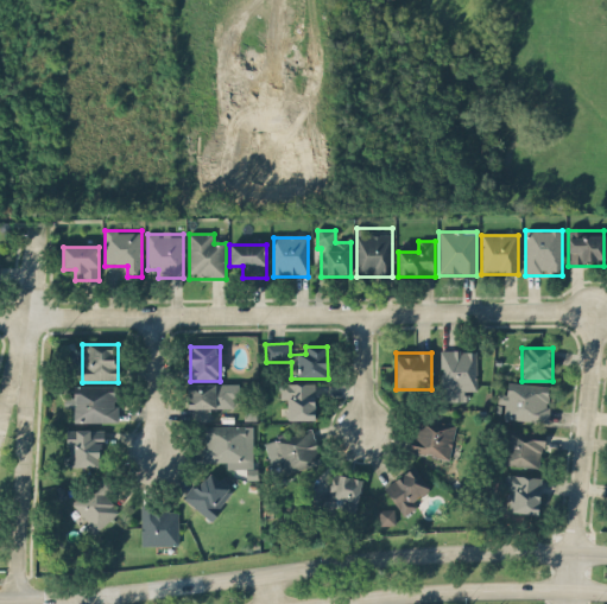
[(441,402),(463,402),(463,392),(476,392),(476,353),(441,353),(441,402)]
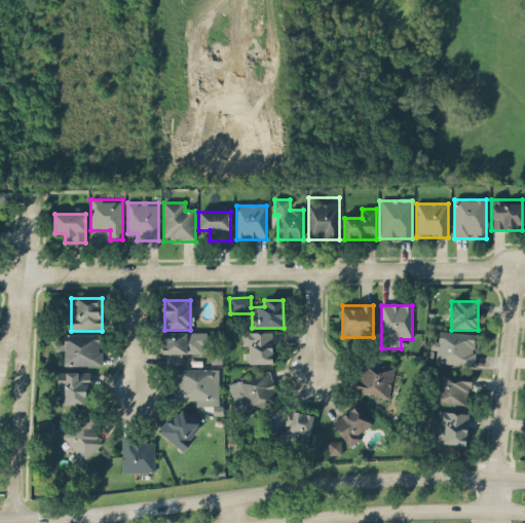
[(475,367),(477,335),(440,333),(439,342),(432,342),(430,352),(436,352),(435,364),(475,367)]
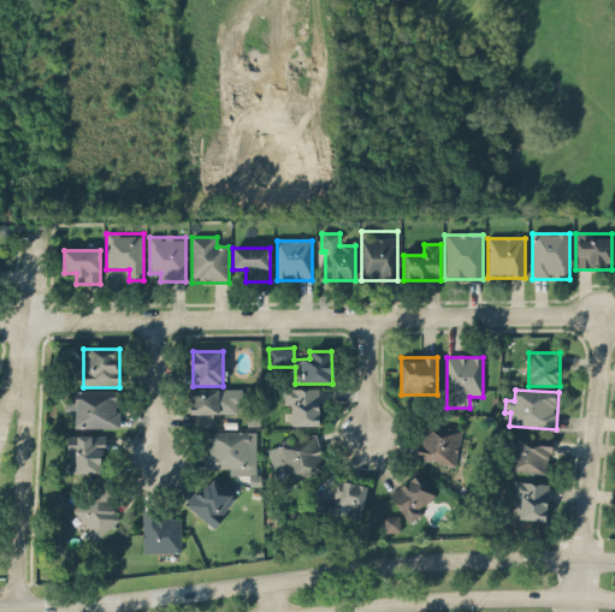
[(191,427),(219,427),(219,391),(191,391),(191,427)]
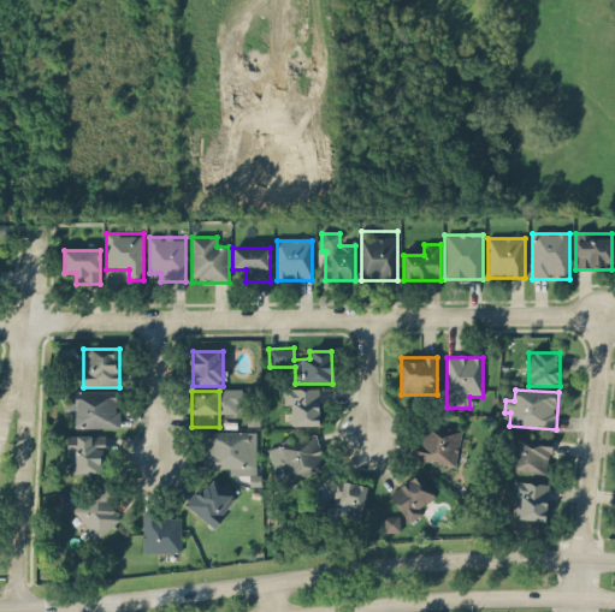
[(320,391),(285,391),(285,415),(294,415),(294,426),(320,426),(320,391)]
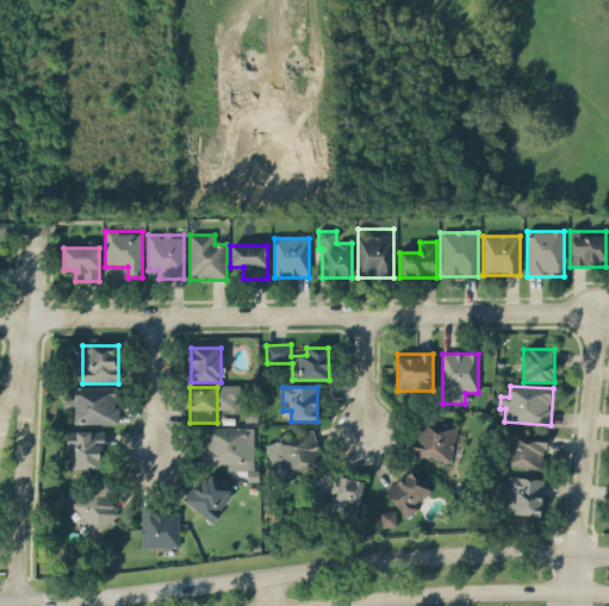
[(74,425),(118,425),(118,389),(74,389),(74,425)]
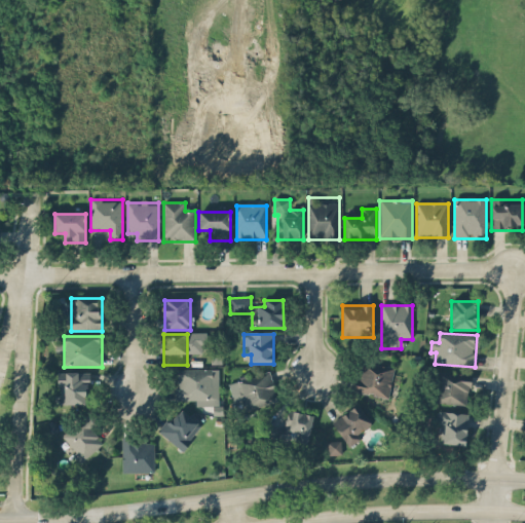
[(354,394),(388,400),(395,369),(361,362),(354,394)]
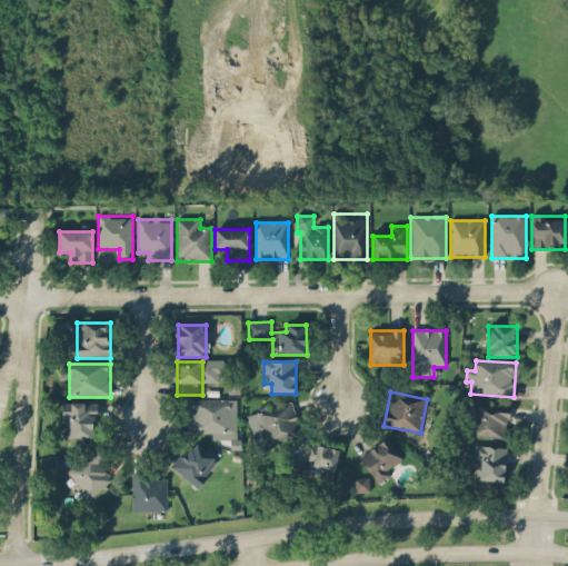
[(211,440),(237,440),(237,409),(229,409),(229,400),(189,400),(189,435),(211,435),(211,440)]
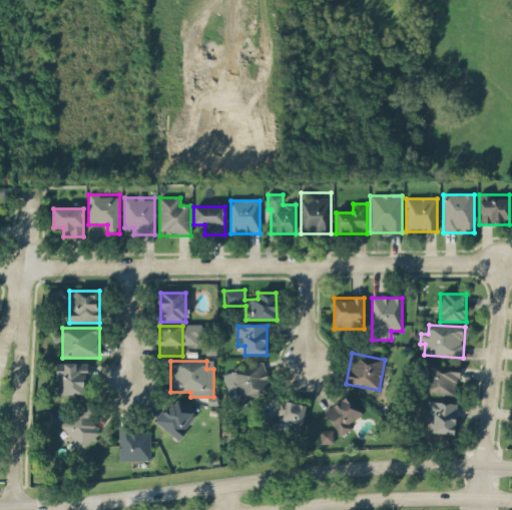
[(271,393),(263,363),(222,374),(228,395),(237,393),(239,402),(271,393)]
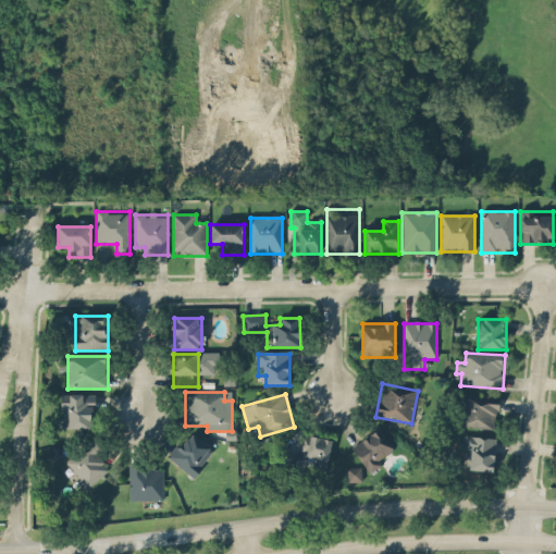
[(458,428),(497,431),(501,398),(461,394),(458,428)]
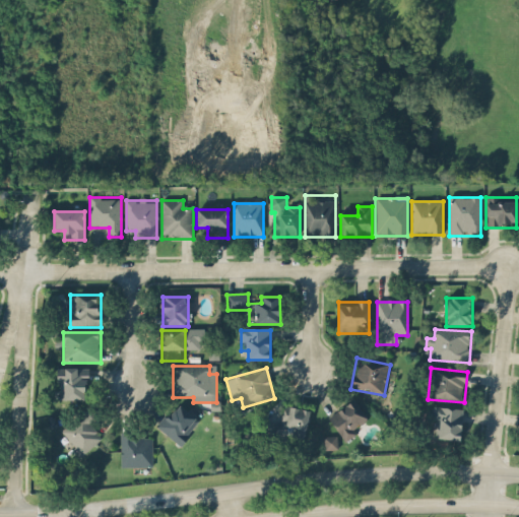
[(59,369),(59,400),(88,400),(88,369),(59,369)]
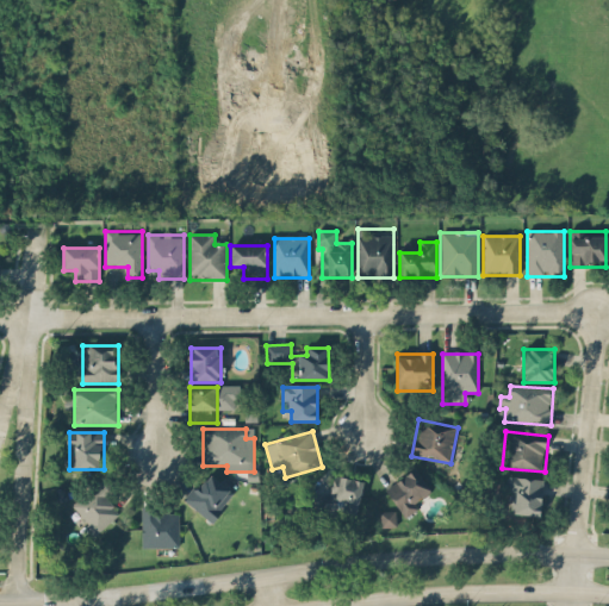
[(405,517),(434,498),(415,470),(386,491),(405,517)]
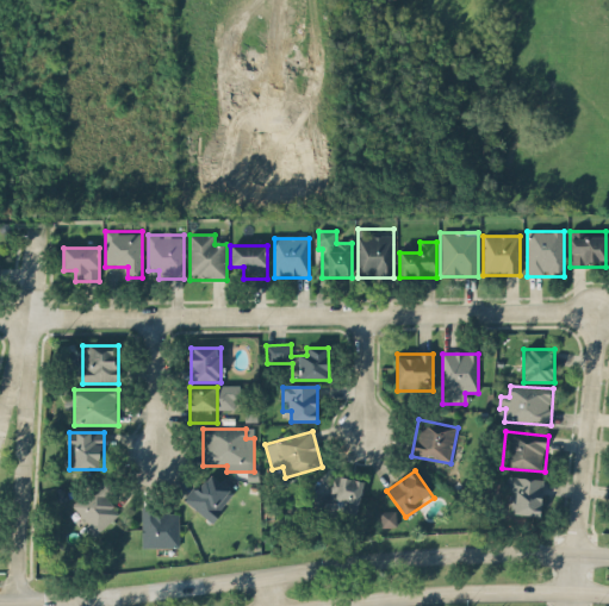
[(210,524),(234,498),(209,474),(184,500),(210,524)]
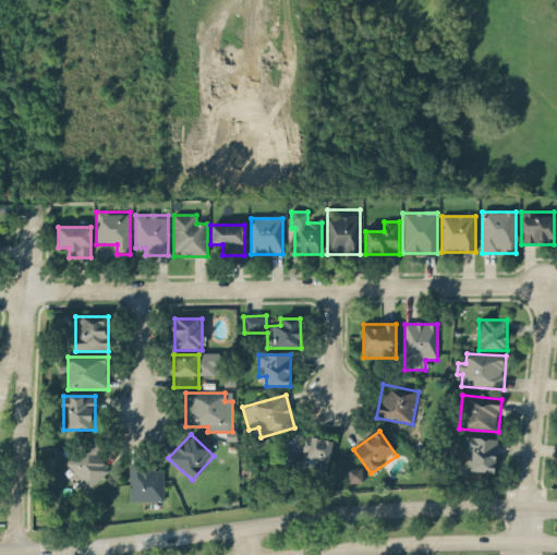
[(299,463),(323,473),(335,446),(311,435),(299,463)]
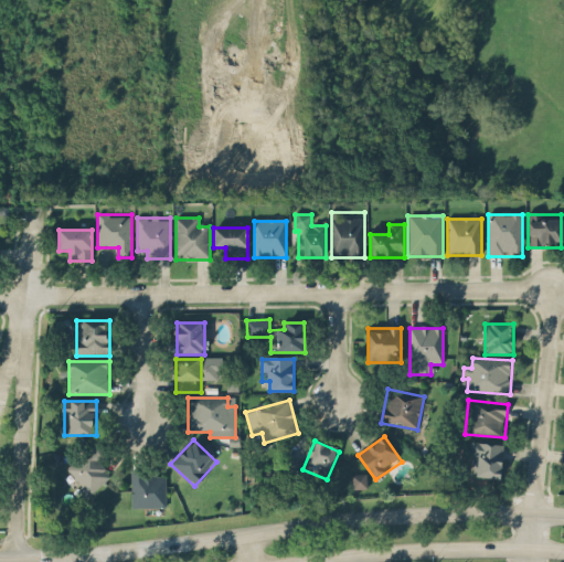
[(470,463),(479,464),(478,477),(500,479),(503,446),(471,443),(470,463)]
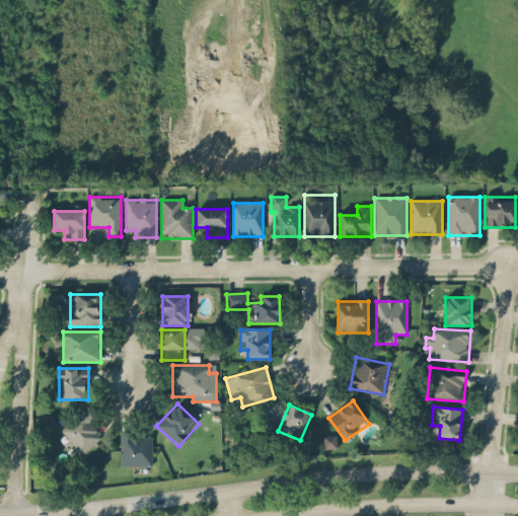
[(60,433),(80,457),(104,436),(85,413),(60,433)]
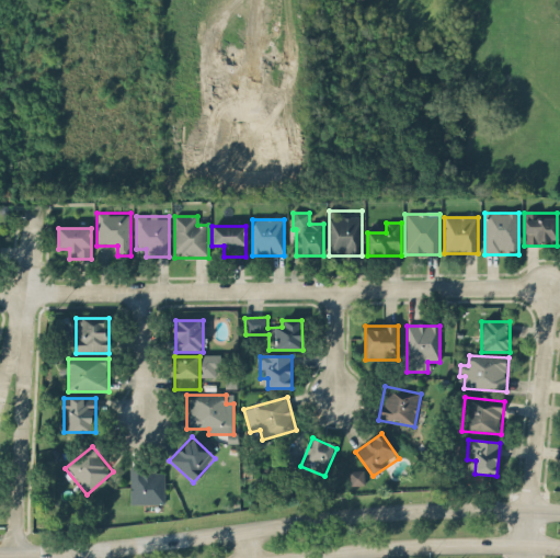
[(130,505),(164,505),(164,470),(130,470),(130,505)]
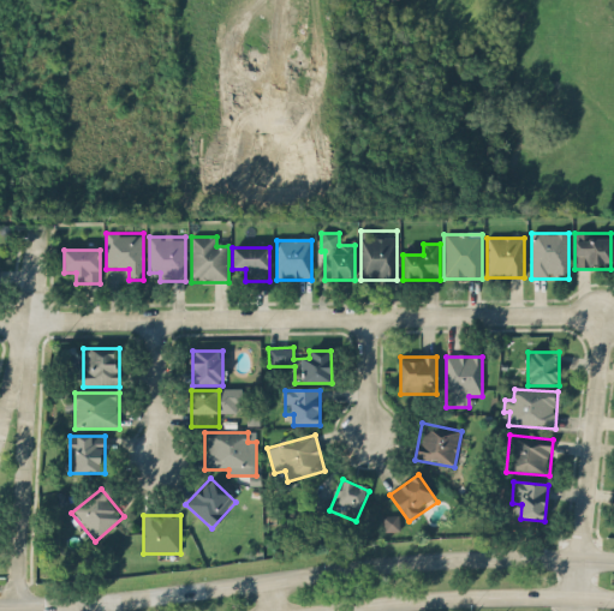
[(385,534),(401,533),(400,517),(385,519),(385,534)]
